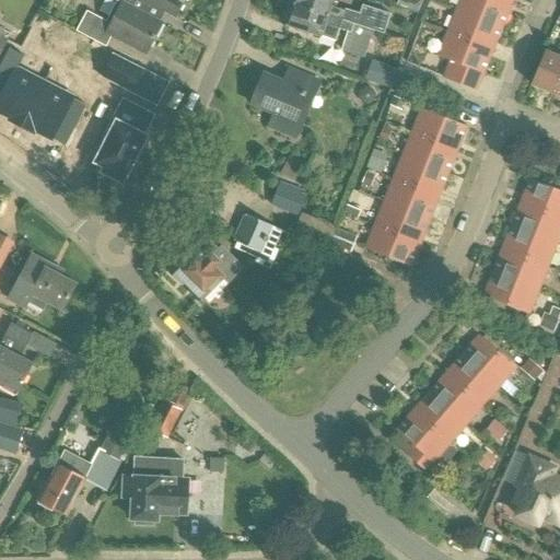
[(148,2),(175,16),(183,0),(115,0),(117,1),(116,2),(141,15),(142,13),(144,8),(148,2)]
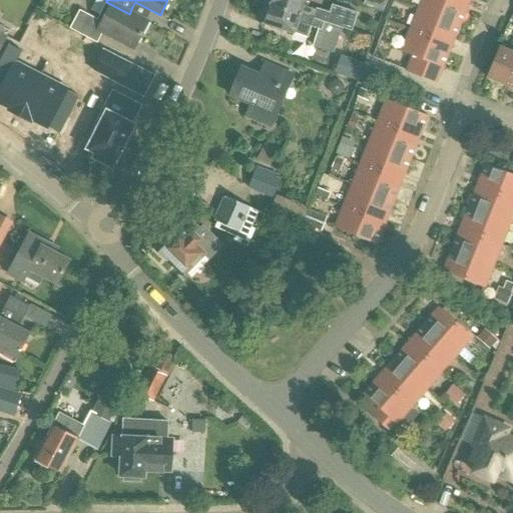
[(268,0),(267,5),(343,29),(343,28),(351,31),(357,12),(332,4),(329,12),(326,11),(326,13),(303,5),(304,0),(268,0)]
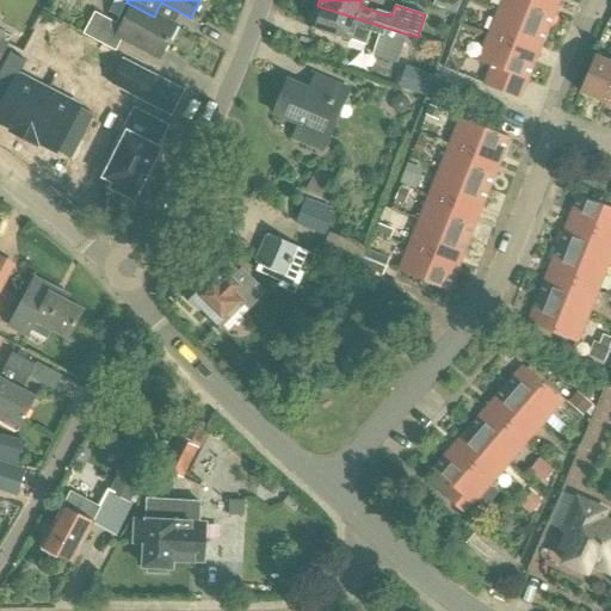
[(544,38),(555,8),(532,0),(500,0),(493,18),(544,38)]
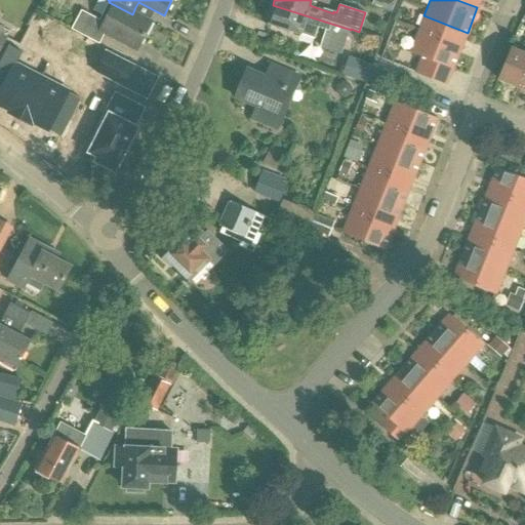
[(151,23),(133,12),(132,14),(109,2),(99,19),(81,10),(71,30),(98,44),(105,34),(136,50),(151,23)]
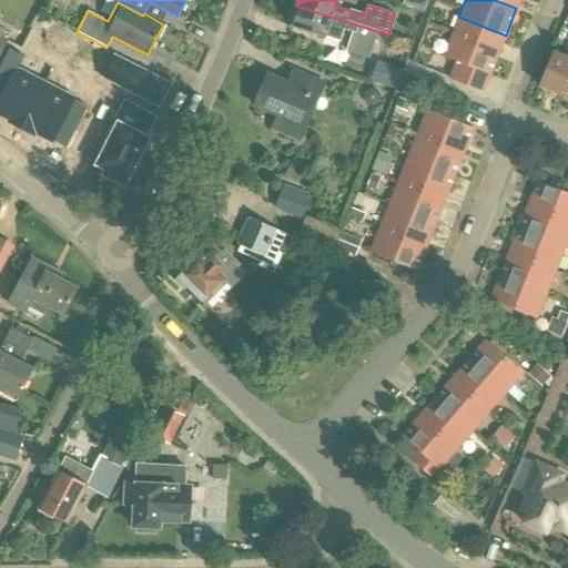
[(369,58),(379,32),(295,6),(290,26),(325,37),(326,37),(340,41),(344,29),(352,32),(345,52),(369,60),(369,58)]
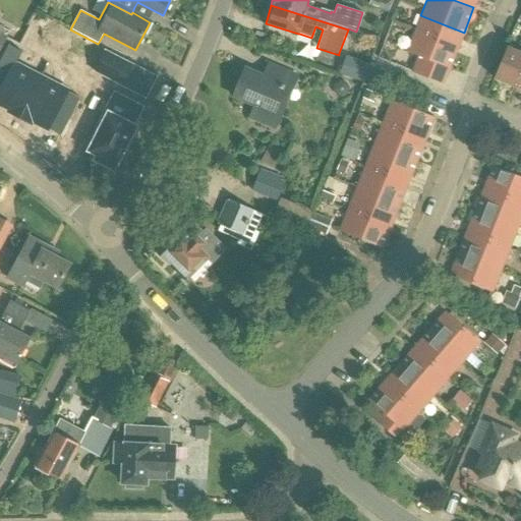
[(454,58),(464,33),(420,15),(410,41),(454,58)]
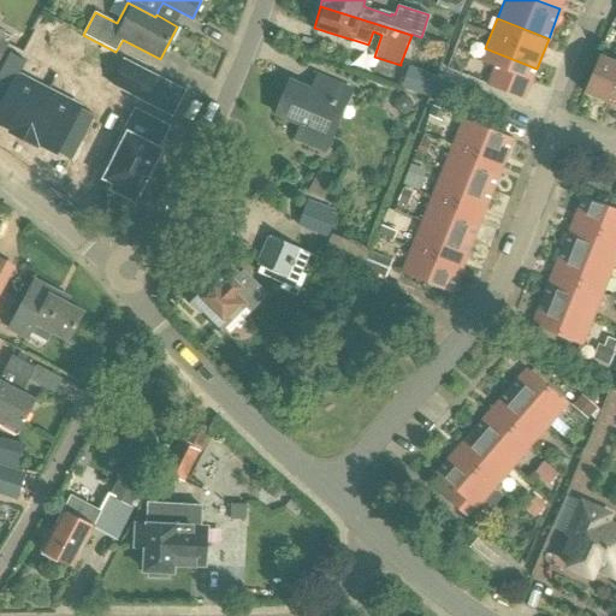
[(0,55),(1,57),(7,45),(23,53),(27,46),(24,45),(11,39),(11,37),(1,33),(3,31),(0,30),(0,55)]
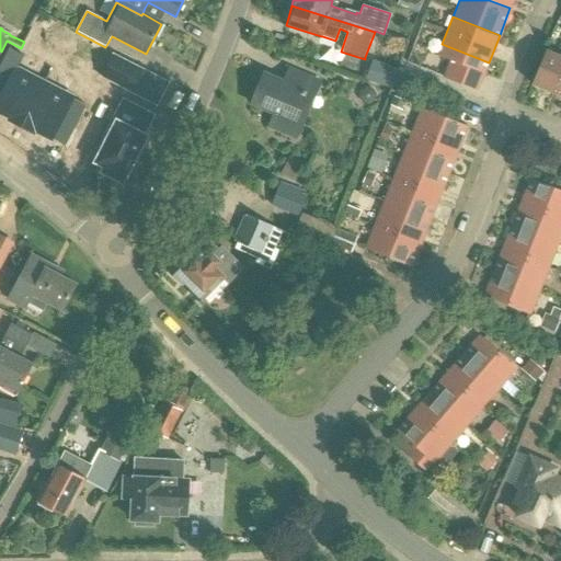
[(101,66),(109,50),(90,41),(81,57),(101,66)]
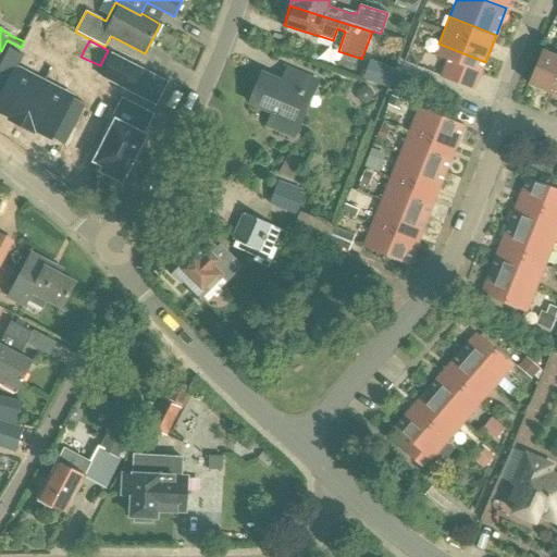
[(473,90),(485,62),(438,44),(434,56),(447,60),(441,76),(473,90)]
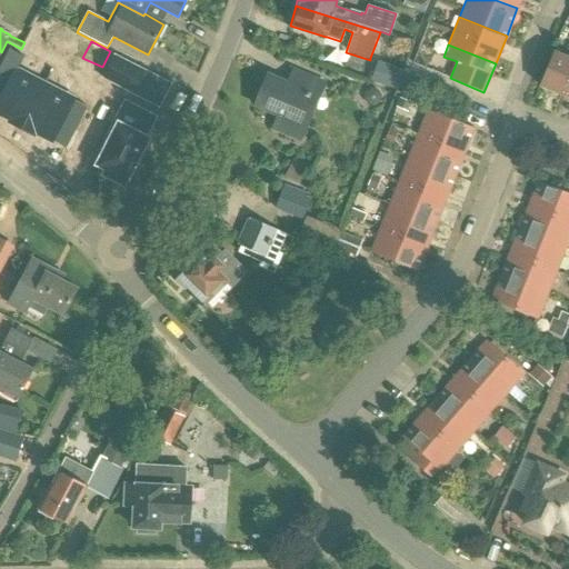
[(10,123),(21,130),(45,85),(17,71),(25,57),(9,49),(0,67),(0,80),(8,85),(0,99),(0,116),(11,121),(10,123)]
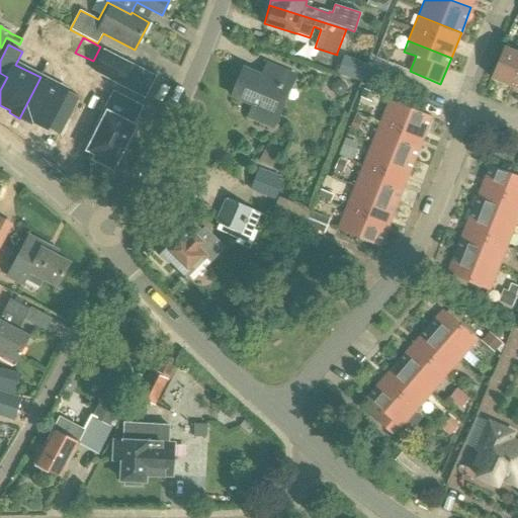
[(513,87),(517,76),(517,53),(503,47),(491,78),(513,87)]
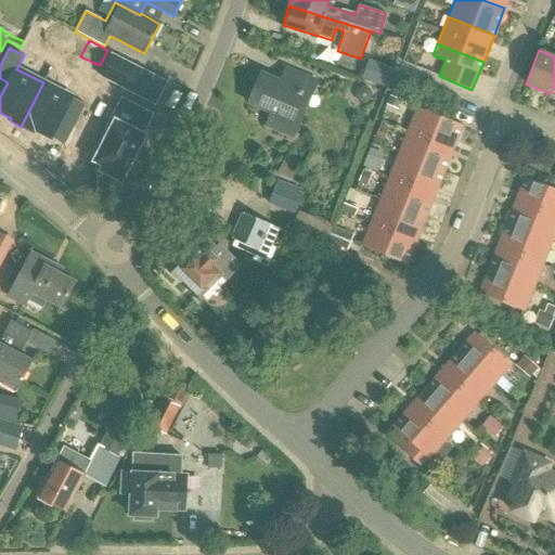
[(112,52),(100,77),(129,91),(141,67),(112,52)]
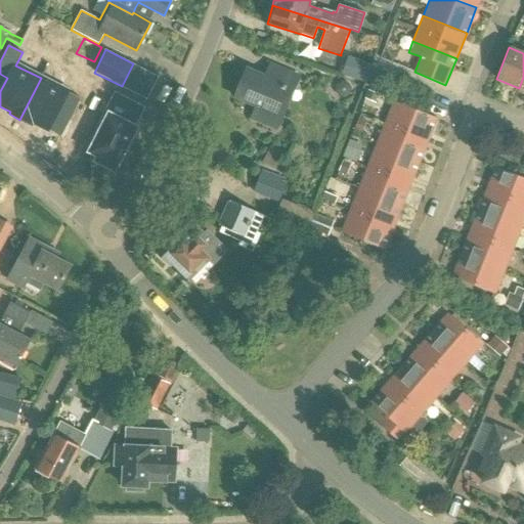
[(346,75),(364,82),(372,64),(353,57),(346,75)]
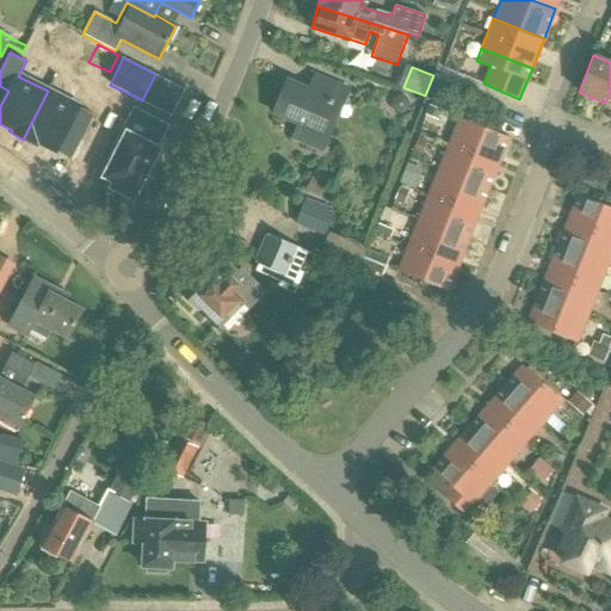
[(320,147),(344,91),(314,78),(308,92),(289,84),(277,112),(301,122),(294,136),(320,147)]
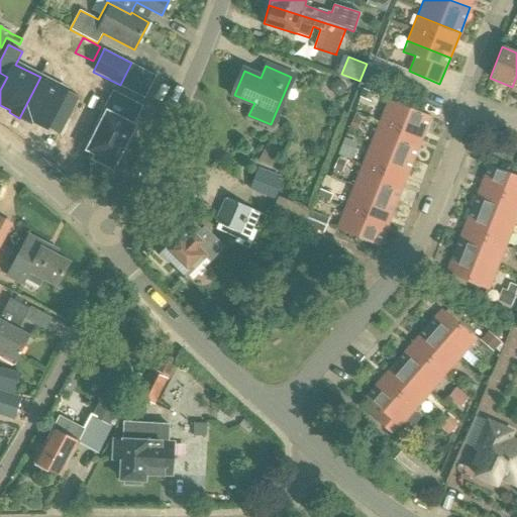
[(68,91),(40,77),(19,118),(30,123),(31,121),(47,129),(57,111),(70,118),(80,98),(67,91),(68,91)]
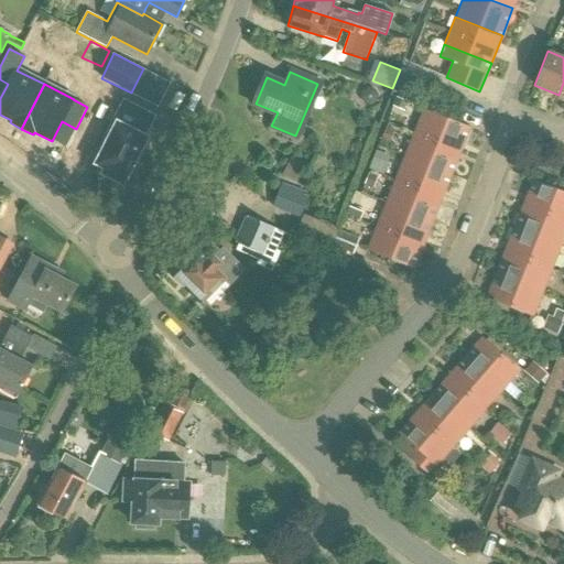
[(117,121),(96,163),(105,167),(102,173),(123,184),(147,137),(144,136),(154,116),(139,108),(129,128),(117,121)]
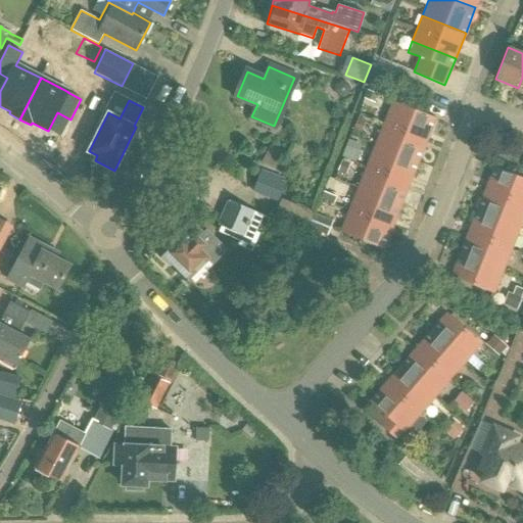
[(427,141),(435,119),(392,101),(383,124),(427,141)]
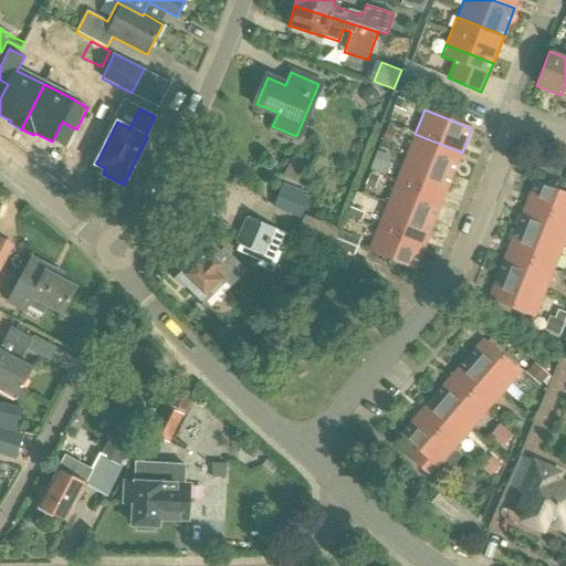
[(452,176),(462,153),(415,134),(406,157),(452,176)]
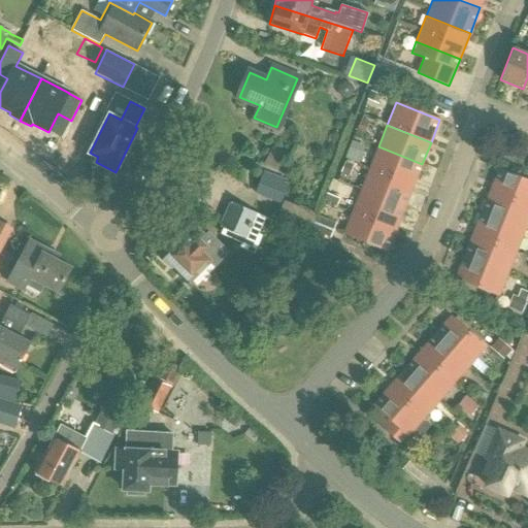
[(414,186),(422,164),(378,146),(369,168),(414,186)]
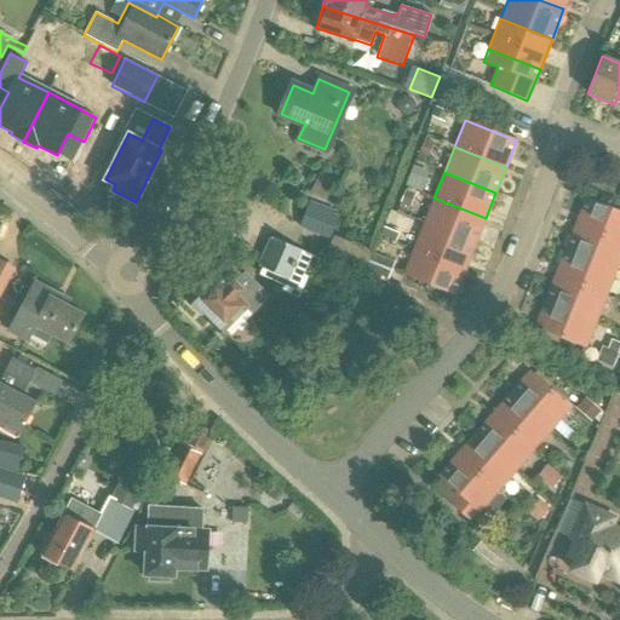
[(405,189),(400,202),(409,205),(414,193),(405,189)]
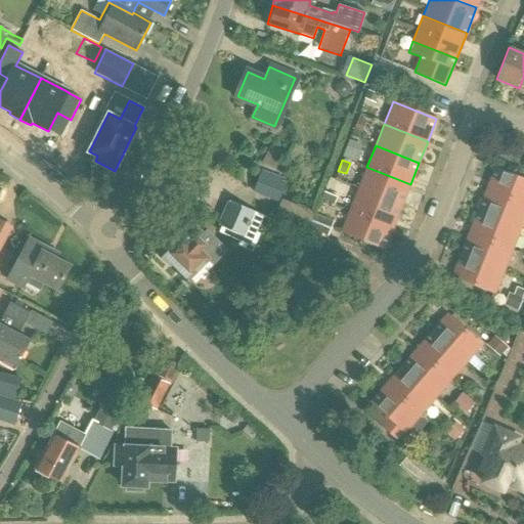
[(401,206),(410,184),(366,167),(358,188),(401,206)]
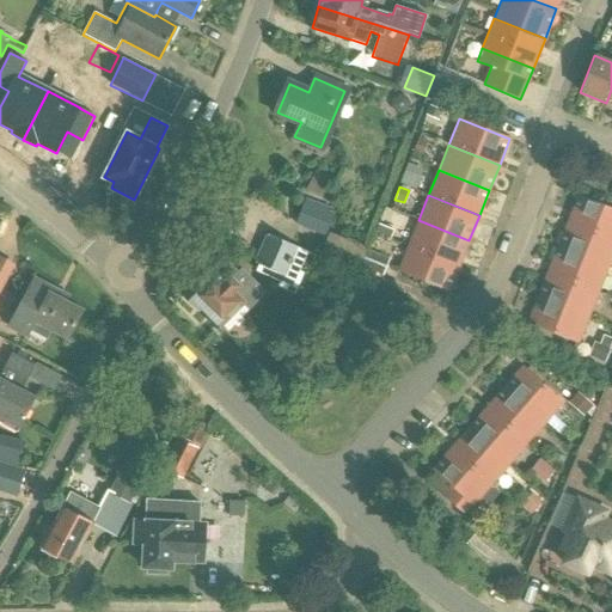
[(611,238),(611,208),(577,195),(568,221),(611,238)]
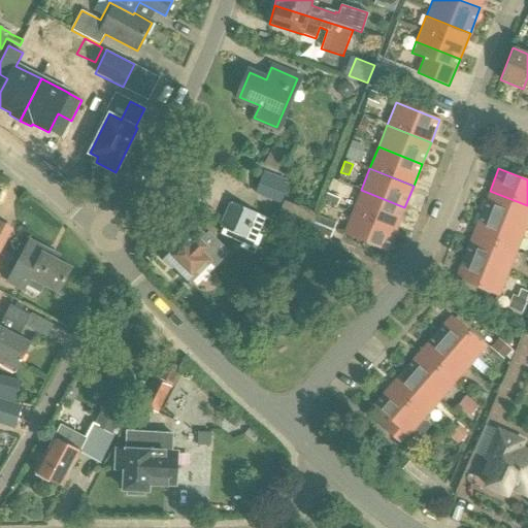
[(281,204),(287,187),(289,180),(285,179),(263,171),(254,194),(281,204)]
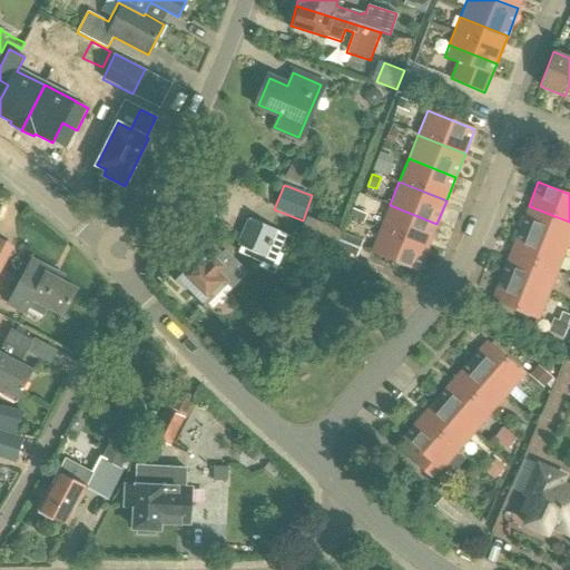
[(428,247),(436,224),(390,205),(380,228),(428,247)]
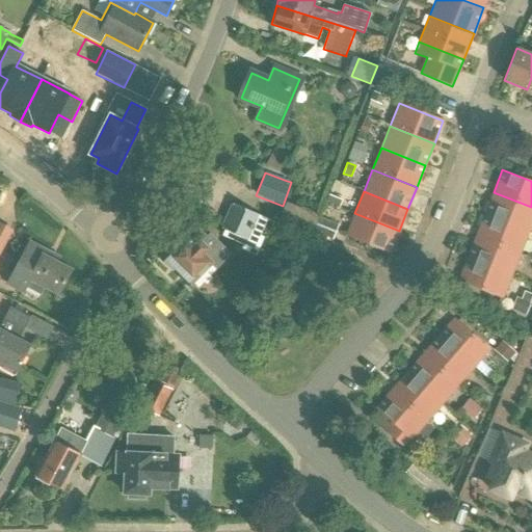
[(529,232),(531,222),(531,207),(494,192),(484,214),(529,232)]
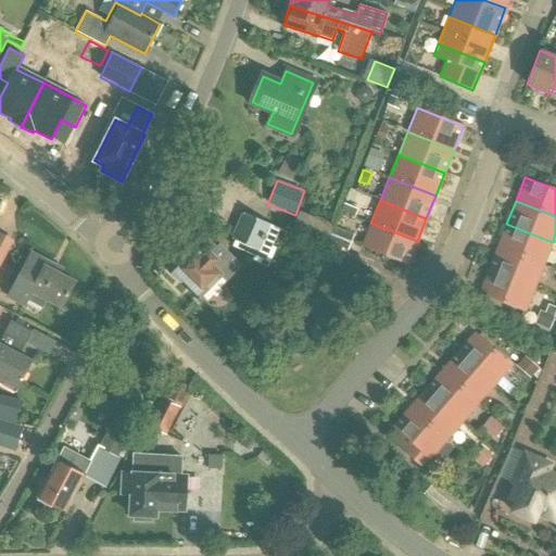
[(328,242),(335,227),(333,227),(299,212),(291,228),(326,243),(327,241),(328,242)]
